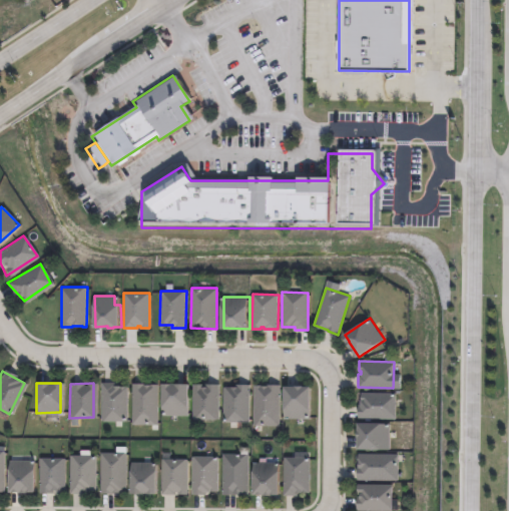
[(113,383),(113,384),(113,385),(119,385),(119,386),(127,386),(127,420),(101,420),(101,383),(113,383)]
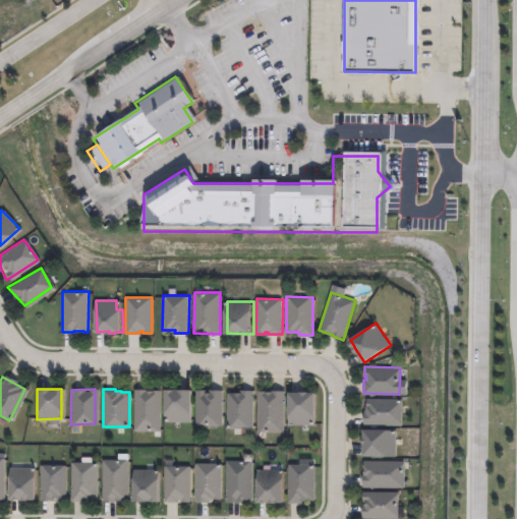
[(147,389),(147,390),(154,390),(160,390),(160,430),(133,430),(134,389),(147,389)]
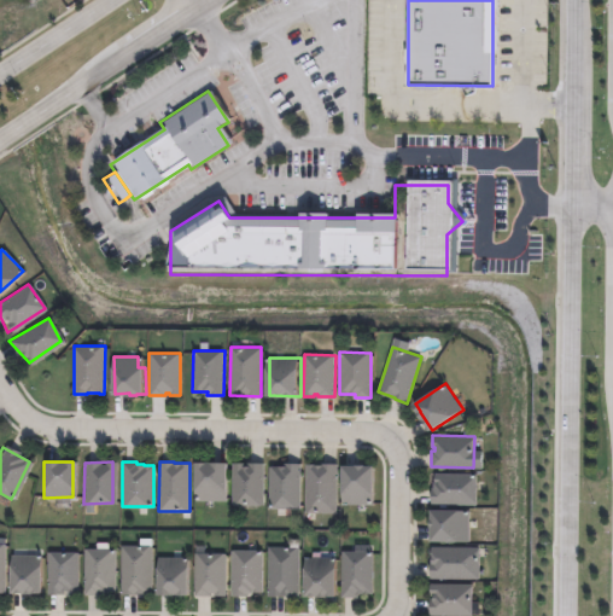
[(264,463),(263,505),(232,505),(232,463),(244,463),(244,465),(249,465),(249,462),(264,463)]
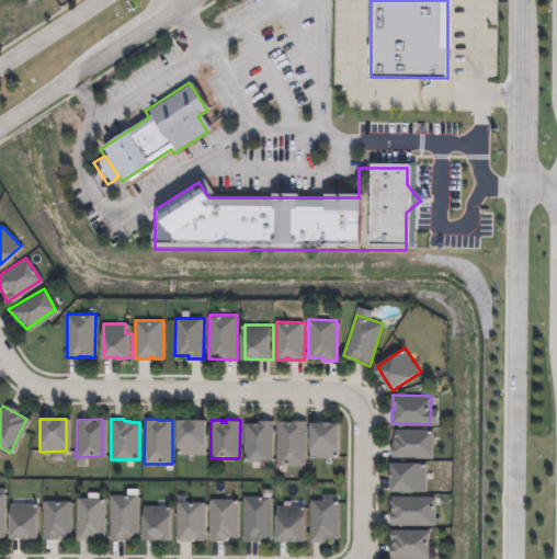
[(208,453),(180,454),(180,420),(208,420),(208,453)]
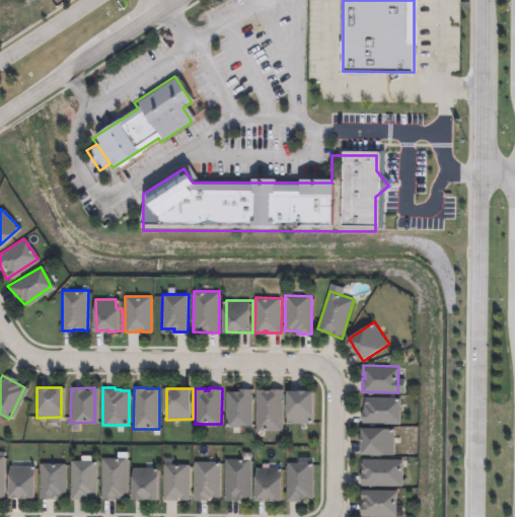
[(251,427),(226,427),(226,390),(238,390),(238,388),(252,388),(251,427)]
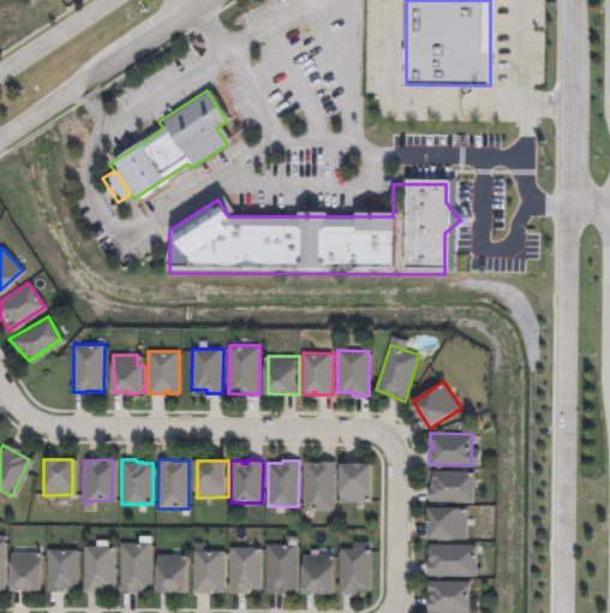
[(335,460),(335,510),(304,510),(304,462),(314,462),(322,463),(322,460),(335,460)]
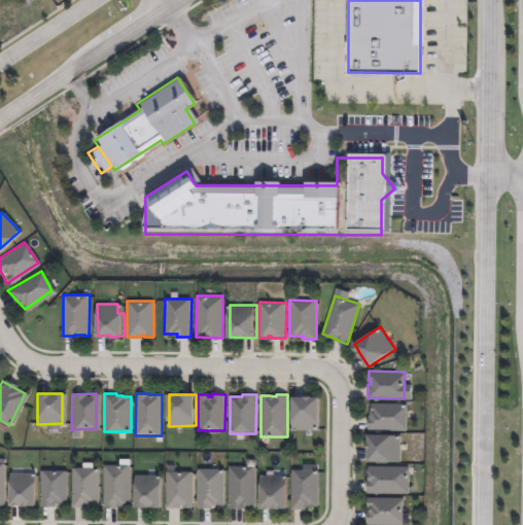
[(314,396),(314,397),(321,397),(320,422),(317,422),(317,429),(294,429),(294,396),(307,396),(307,395),(314,396)]
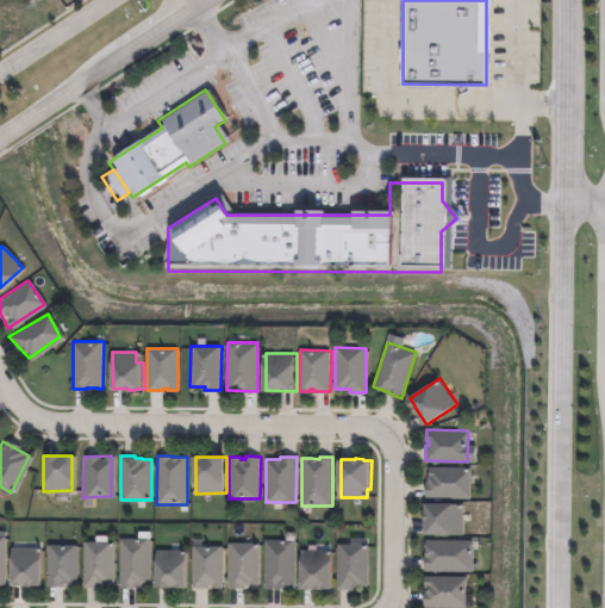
[(471,467),(469,498),(426,497),(426,482),(429,482),(429,466),(471,467)]
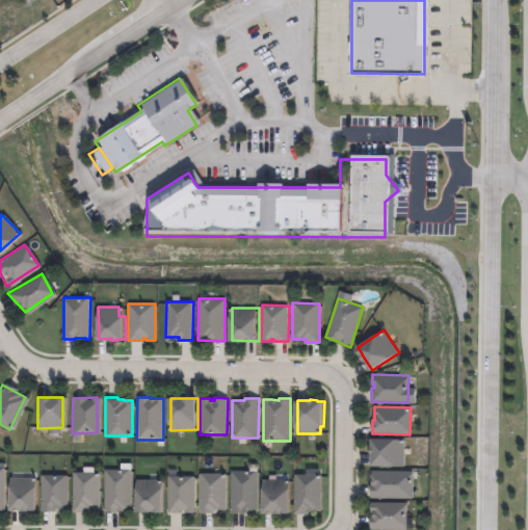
[(402,439),(402,443),(405,443),(404,466),(374,466),(374,439),(402,439)]
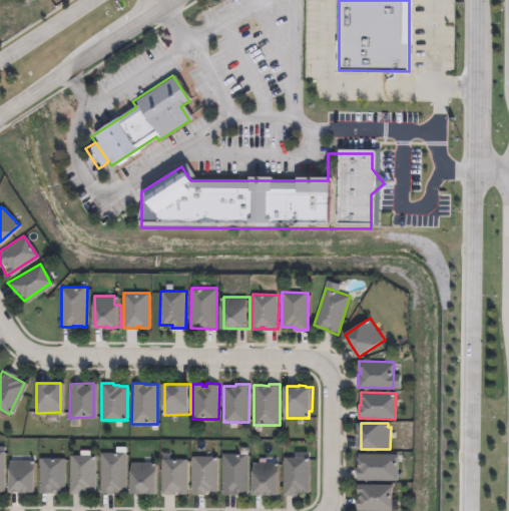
[(126,453),(125,493),(100,493),(101,453),(126,453)]
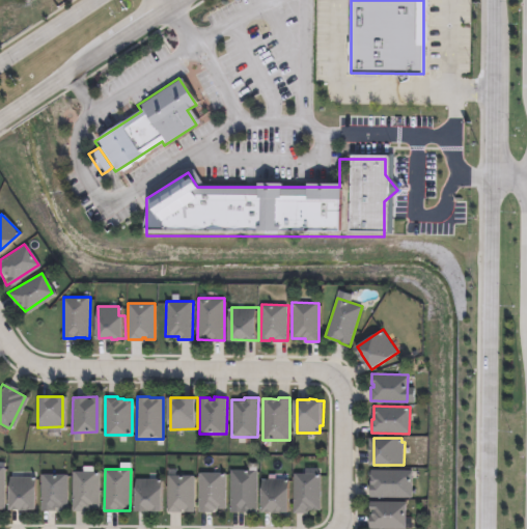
[(258,470),(257,511),(244,510),(244,512),(230,511),(231,469),(258,470)]
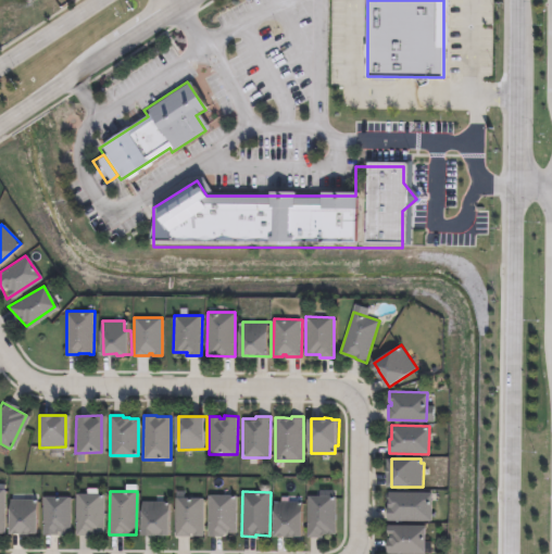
[(431,520),(388,519),(388,492),(433,492),(431,520)]
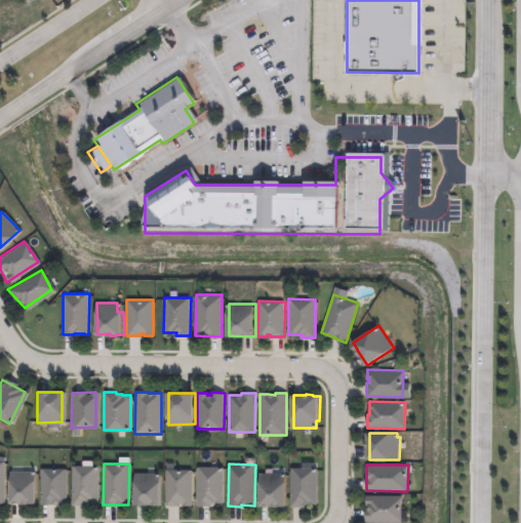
[(83,505),(72,505),(72,466),(97,466),(97,501),(83,501),(83,505)]
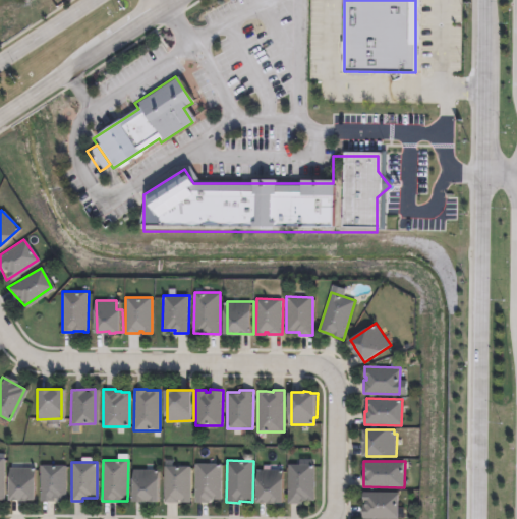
[(314,464),(314,501),(301,501),(301,503),(288,503),(288,463),(314,464)]
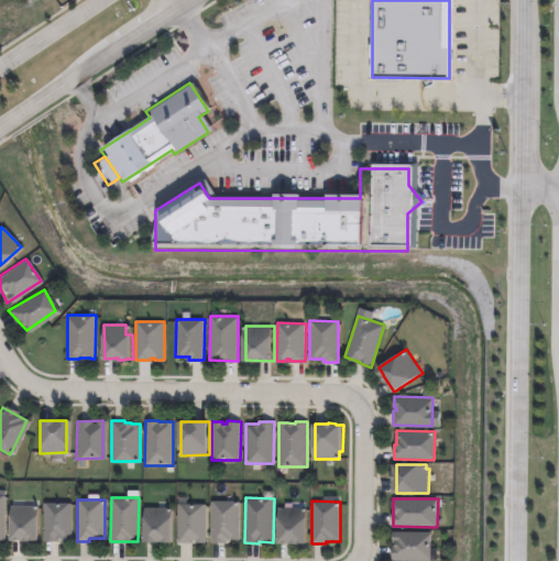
[(226,541),(210,541),(210,502),(240,502),(240,540),(226,540),(226,541)]
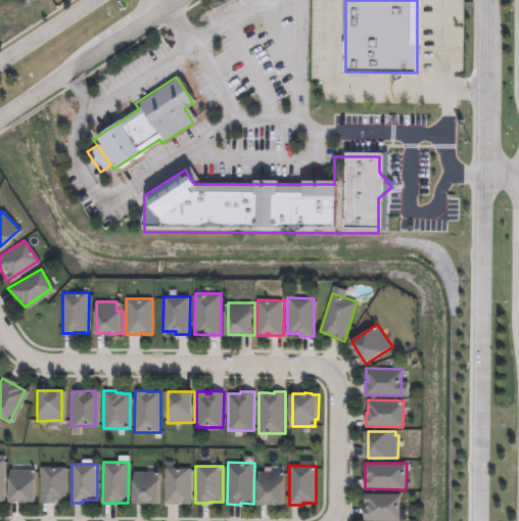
[(191,468),(191,504),(182,504),(182,502),(177,502),(177,503),(164,503),(164,467),(191,468)]
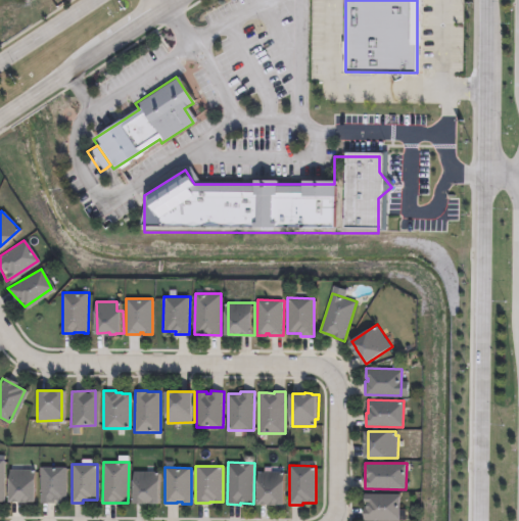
[(63,468),(62,504),(39,503),(40,468),(63,468)]
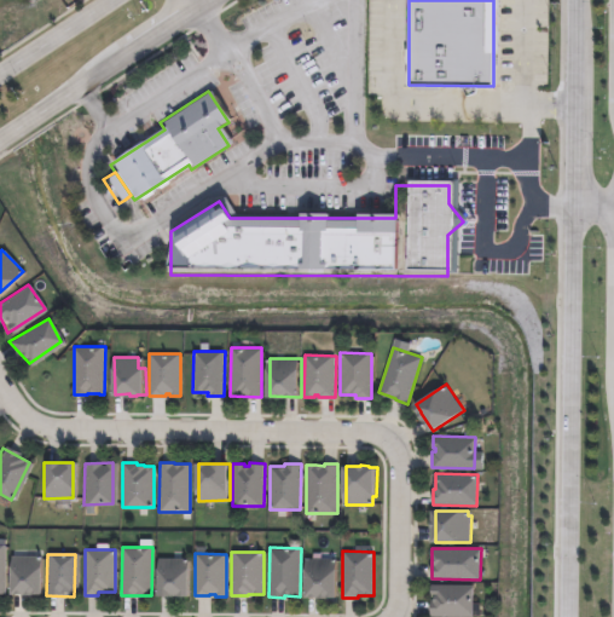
[(38,557),(38,594),(10,594),(10,557),(38,557)]
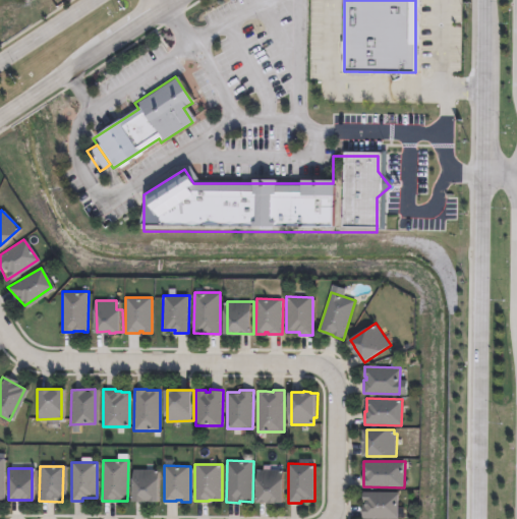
[(284,469),(285,503),(272,503),(272,502),(260,503),(257,470),(284,469)]
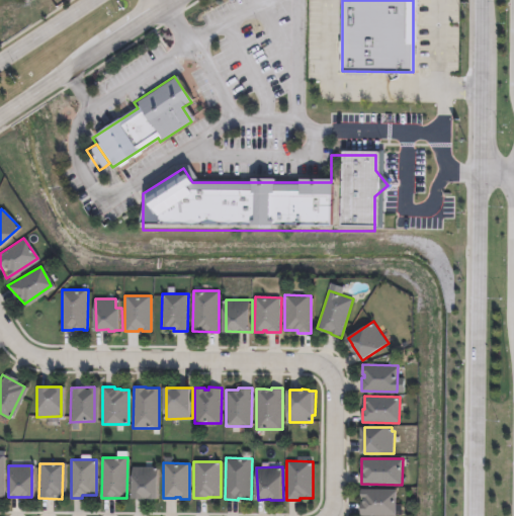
[(160,498),(135,499),(134,467),(160,467),(160,498)]
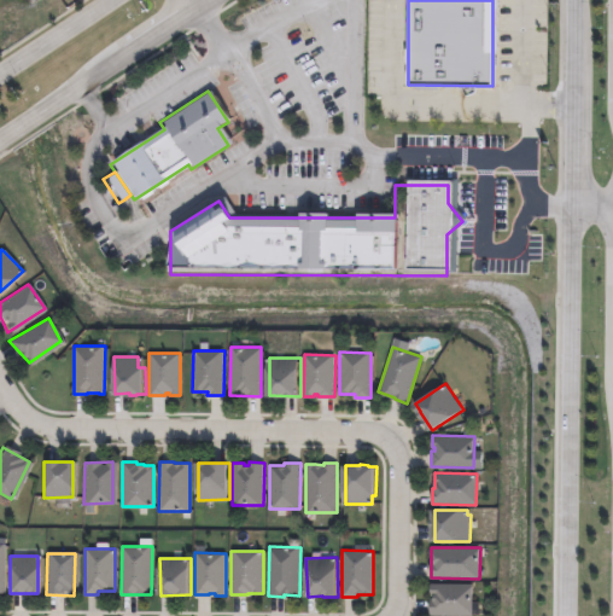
[(473,585),(472,615),(430,615),(430,598),(435,598),(435,596),(431,596),(431,583),(473,585)]
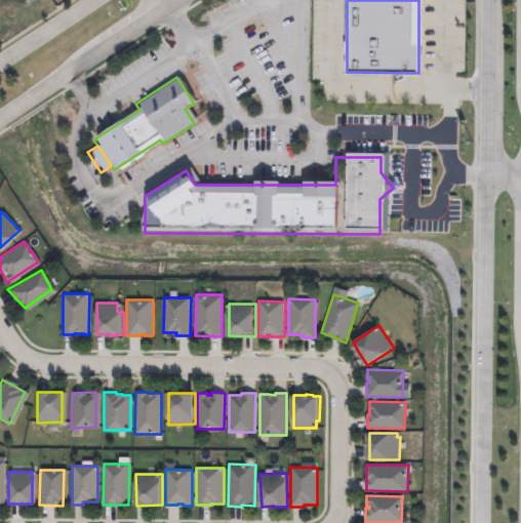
All buildings are outlined.
